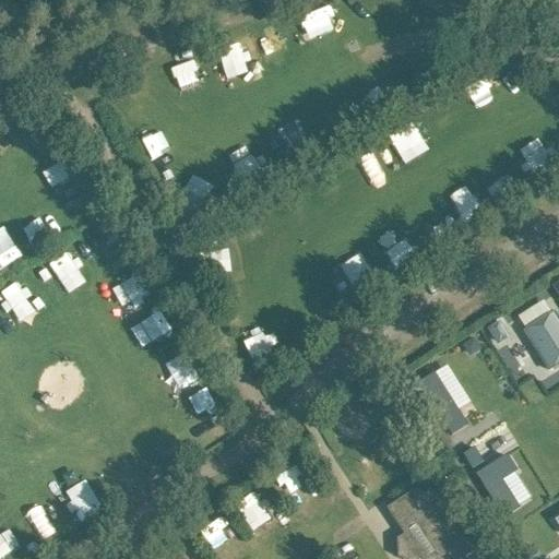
[(257,36),(265,61),(283,55),(273,30),(257,36)]
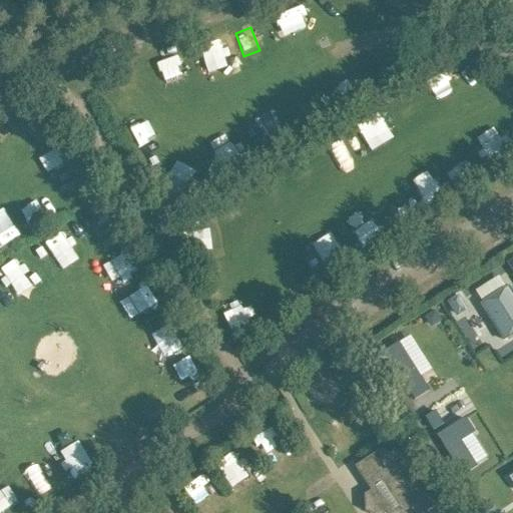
[(427,82),(441,104),(467,88),(453,66),(427,82)]
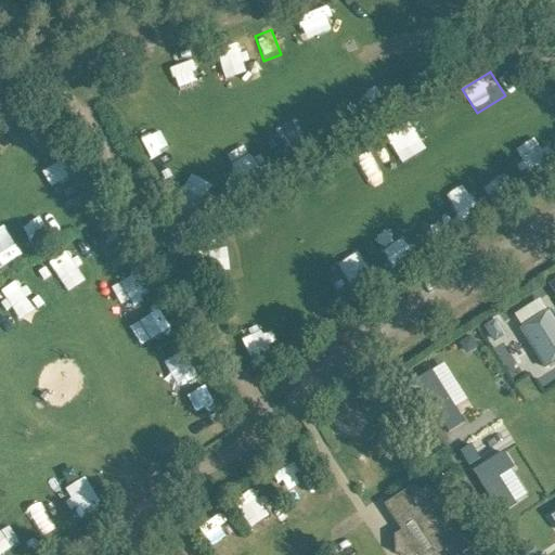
[(533,137),(513,150),(531,179),(552,167),(533,137)]
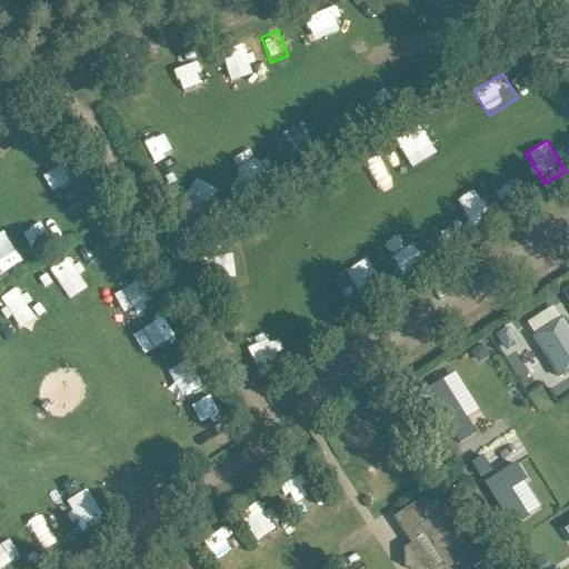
[(243,190),(265,179),(248,145),(227,156),(243,190)]
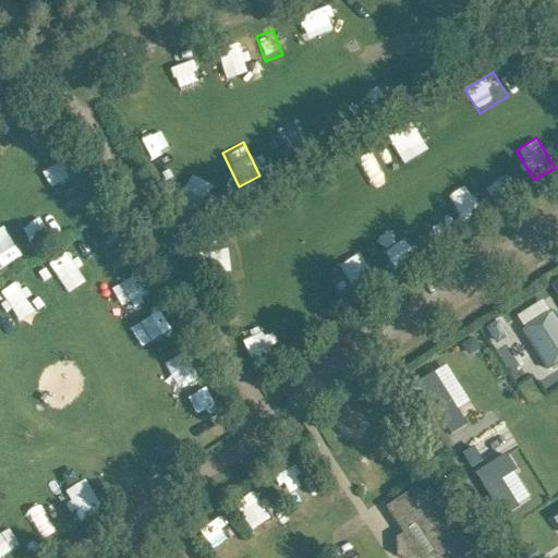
[(184,180),(179,201),(202,207),(207,186),(184,180)]
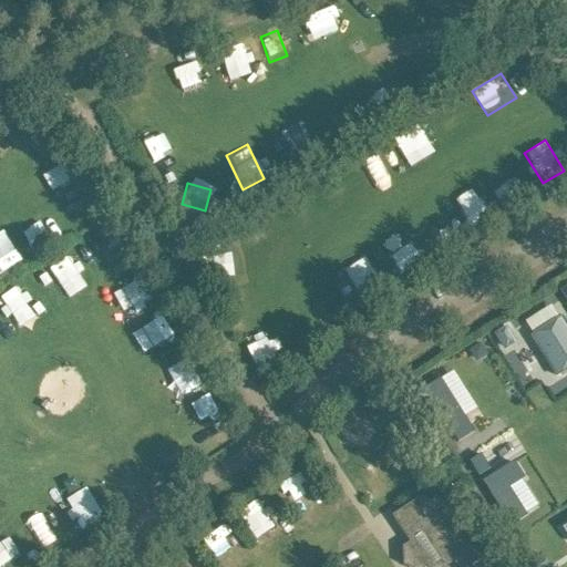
[(409,234),(387,241),(397,270),(419,263),(409,234)]
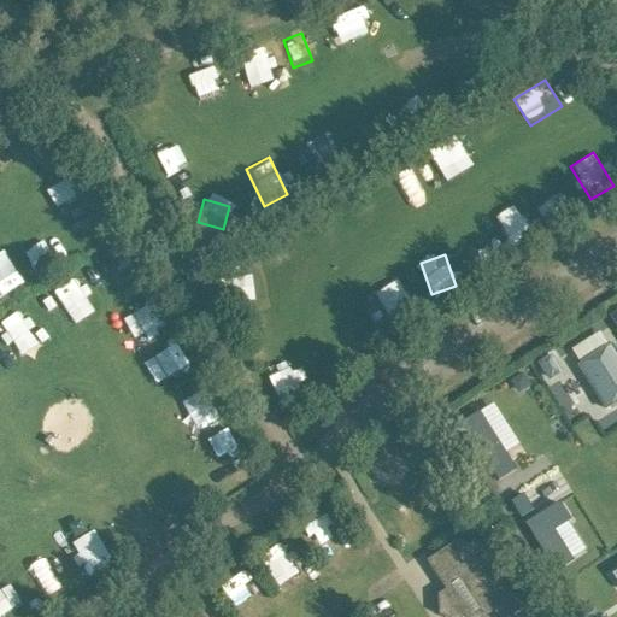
[(0,265),(0,298),(23,287),(10,262),(0,265)]
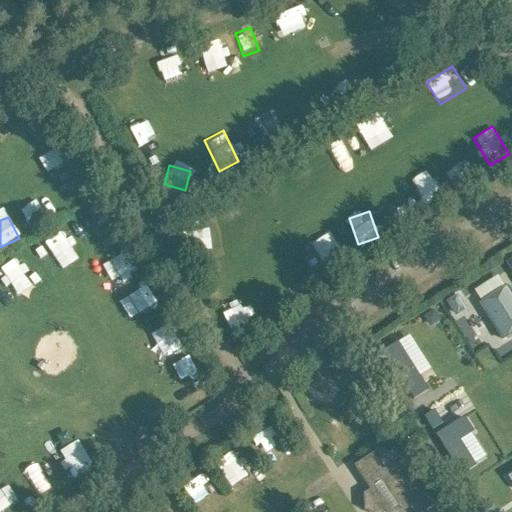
[(45,242),(63,270),(80,259),(61,231),(45,242)]
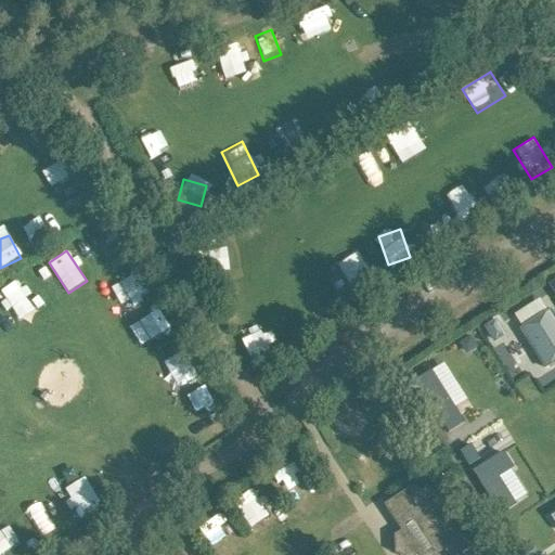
[(35,313),(29,278),(0,282),(4,307),(15,306),(16,317),(35,313)]
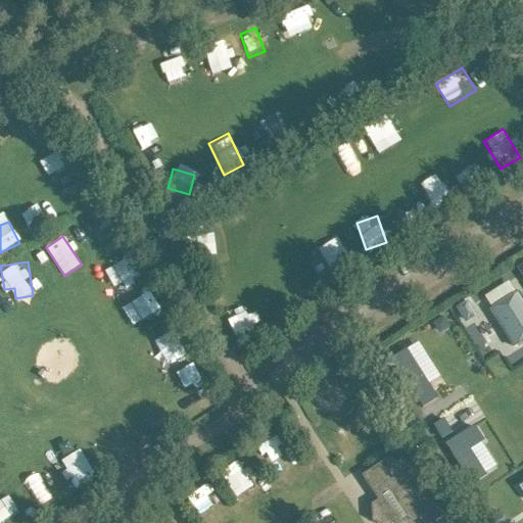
[(512,346),(522,339),(522,299),(510,279),(480,297),(512,346)]
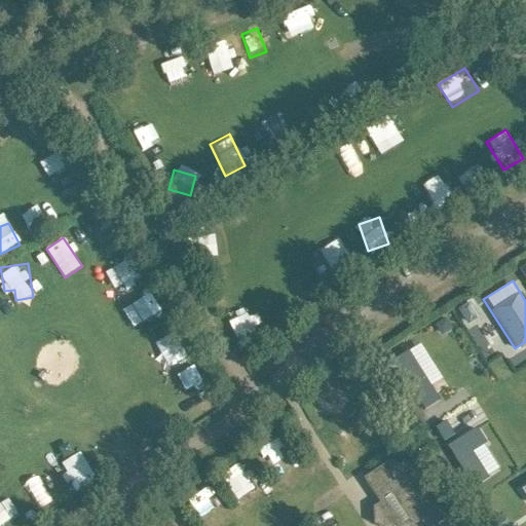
[(237,342),(264,330),(255,309),(228,322),(237,342)]
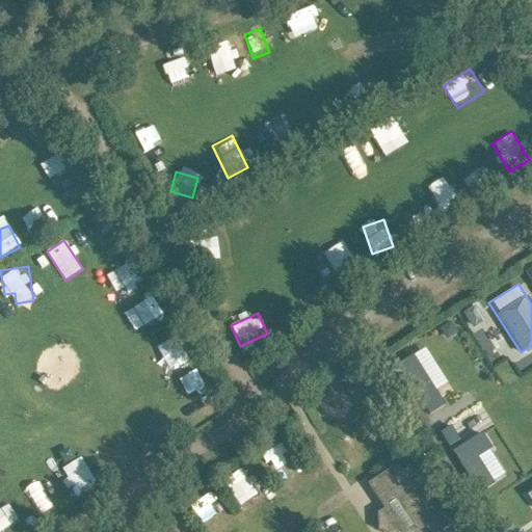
[(156,375),(186,357),(176,340),(145,356),(156,375)]
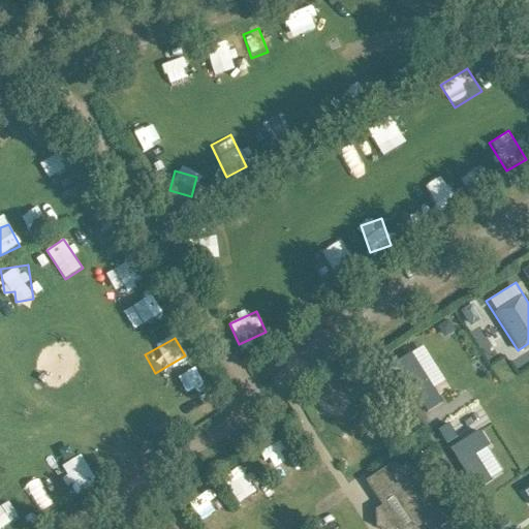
[(383,506),(376,510),(376,527),(379,528),(440,528),(446,524),(408,464),(401,468),(397,462),(367,481),(383,506)]
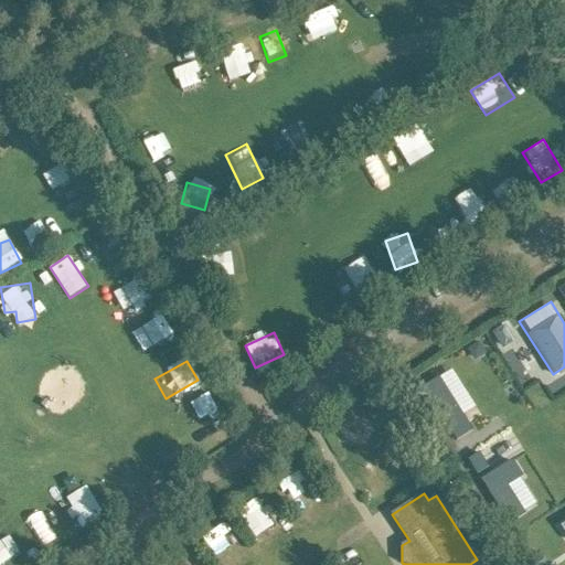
[(51,550),(71,536),(53,510),(33,523),(51,550)]
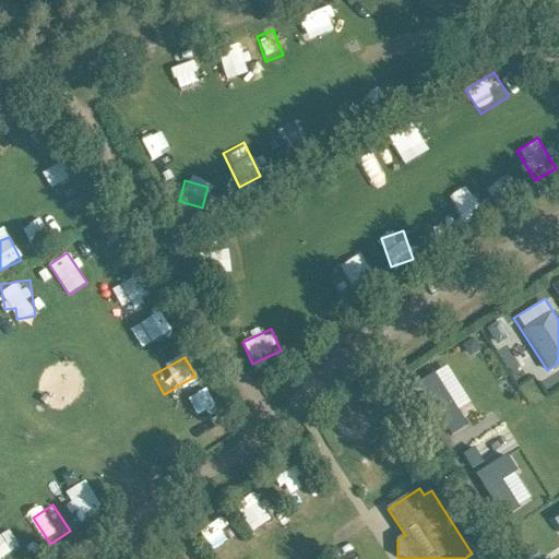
[(0,558),(14,558),(32,551),(22,531),(0,540),(0,558)]
